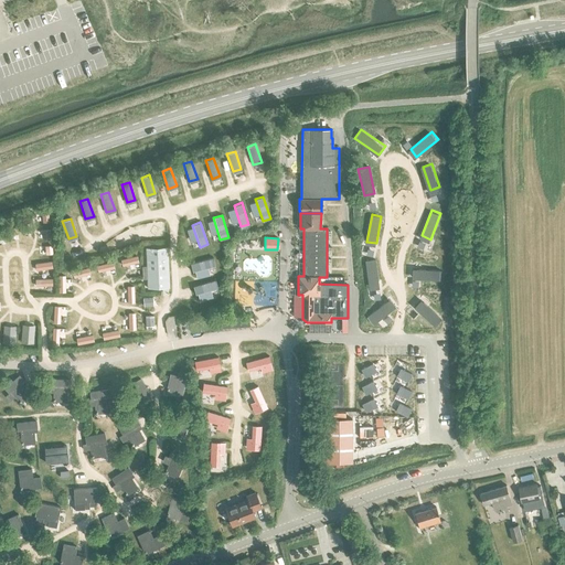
[(146,247),(147,288),(169,287),(167,247),(146,247)]
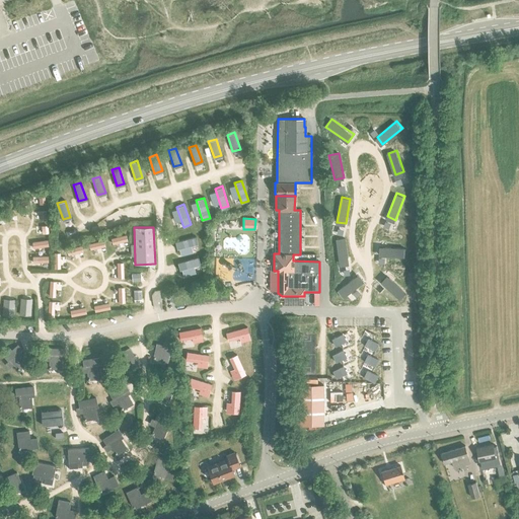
[(195,236),(174,241),(176,249),(197,243),(195,236)]
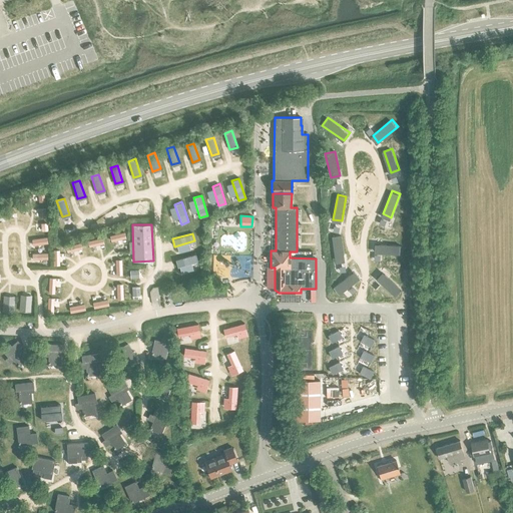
[(345,259),(342,234),(334,234),(337,260),(345,259)]
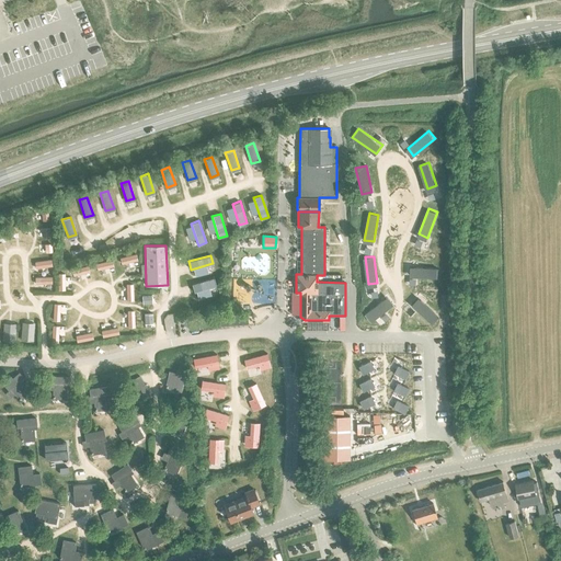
[(412,265),(411,274),(439,275),(439,265),(412,265)]
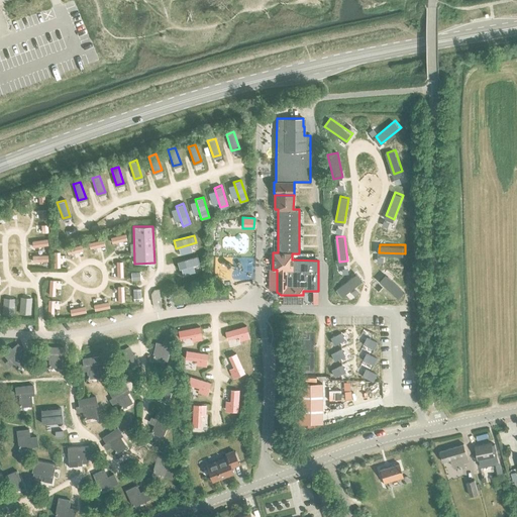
[(197,255),(177,262),(179,269),(199,264),(197,255)]
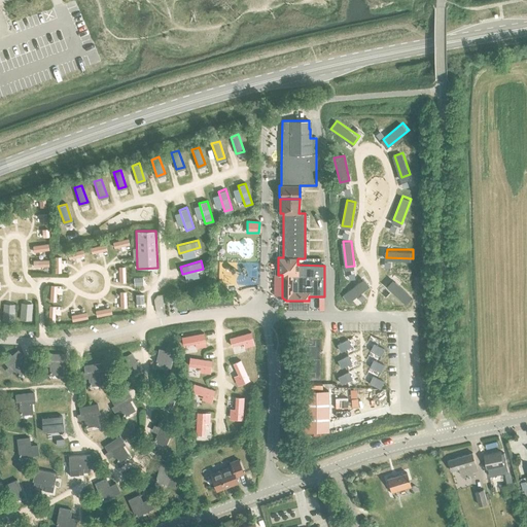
[(349,299),(370,283),(364,277),(344,291),(349,299)]
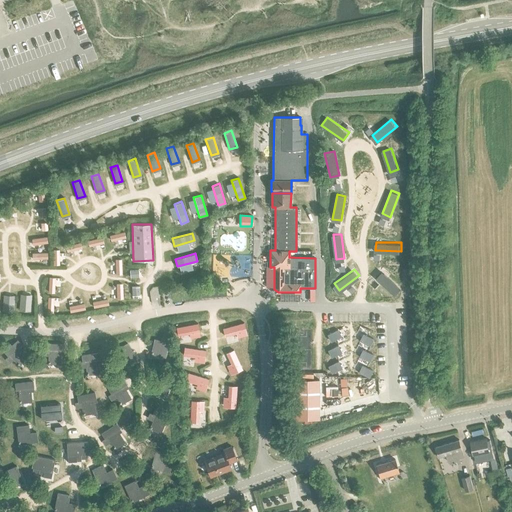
[(401,286),(382,270),(377,277),(395,293),(401,286)]
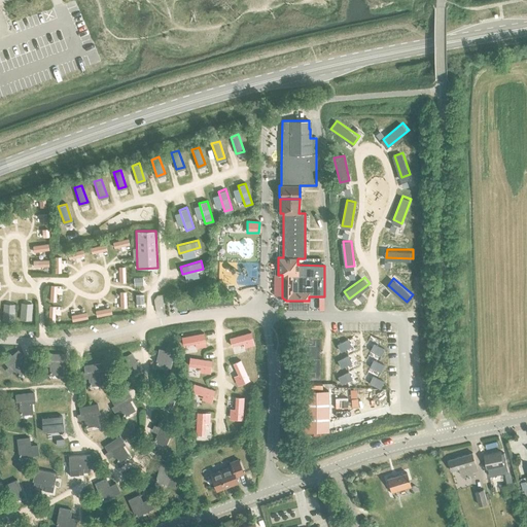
[(250,331),(229,338),(231,346),(253,340),(250,331)]
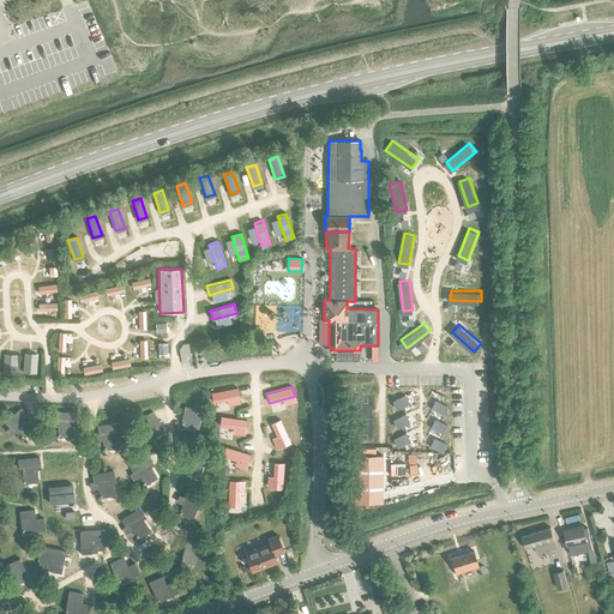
[(236,389),(212,393),(214,402),(238,398),(236,389)]
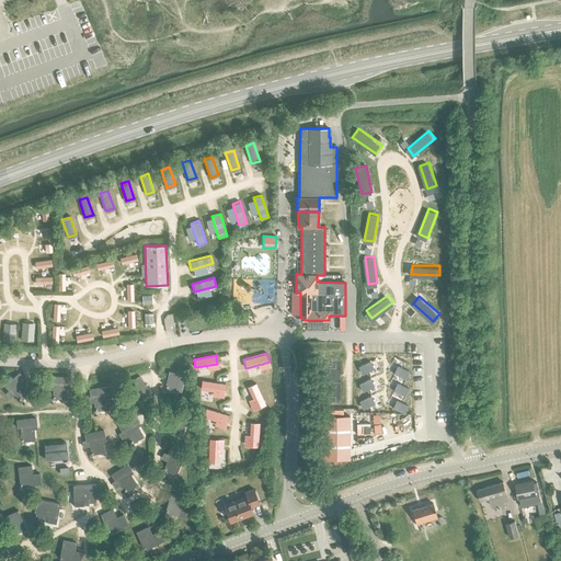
[(369,362),(358,366),(362,374),(374,368),(369,362)]
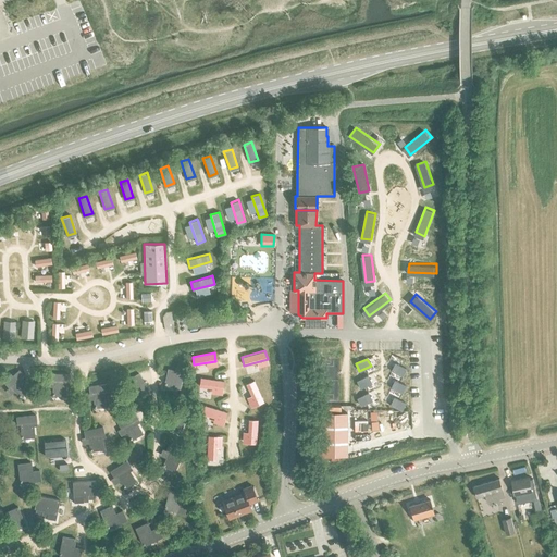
[(395,363),(392,370),(403,375),(406,369),(395,363)]
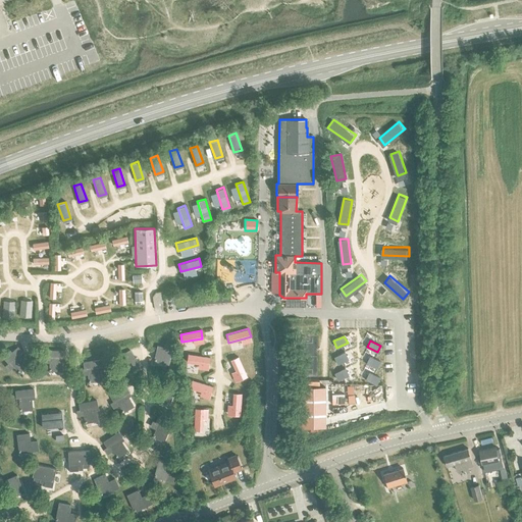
[(154,359),(168,363),(172,346),(165,344),(164,348),(157,346),(154,359)]
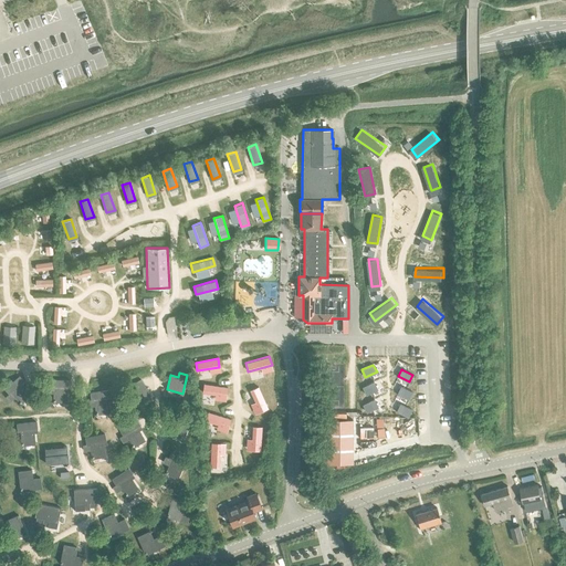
[(19,376),(4,389),(9,394),(6,396),(10,400),(14,397),(20,402),(30,394),(21,384),(24,381),(19,376)]
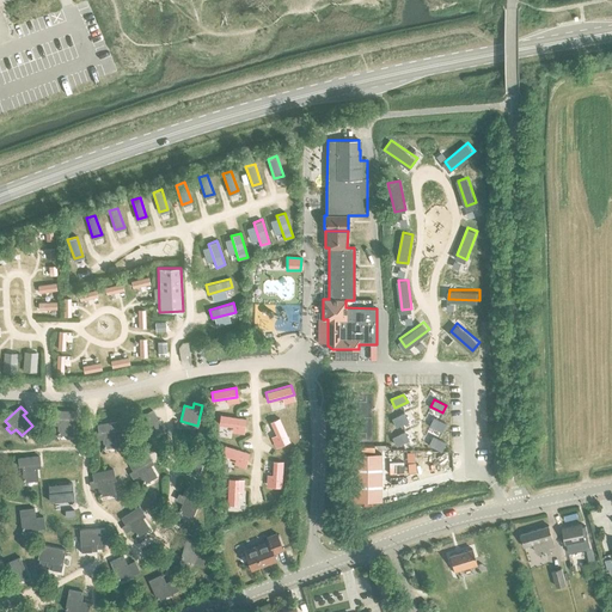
[(140,423),(148,436),(163,428),(152,410),(145,415),(147,418),(140,423)]
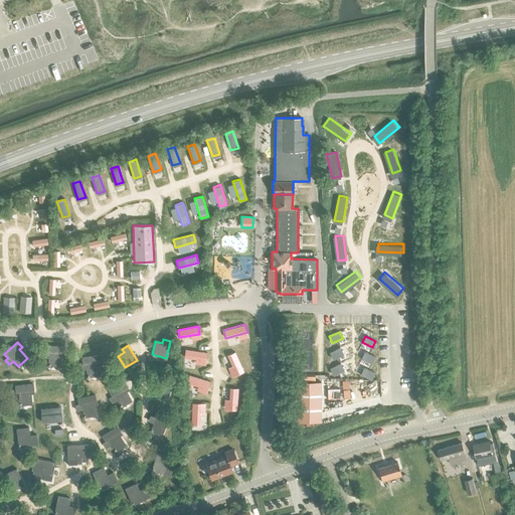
[(42,351),(42,357),(48,358),(48,364),(60,365),(61,353),(63,353),(64,346),(46,346),(46,352),(42,351)]
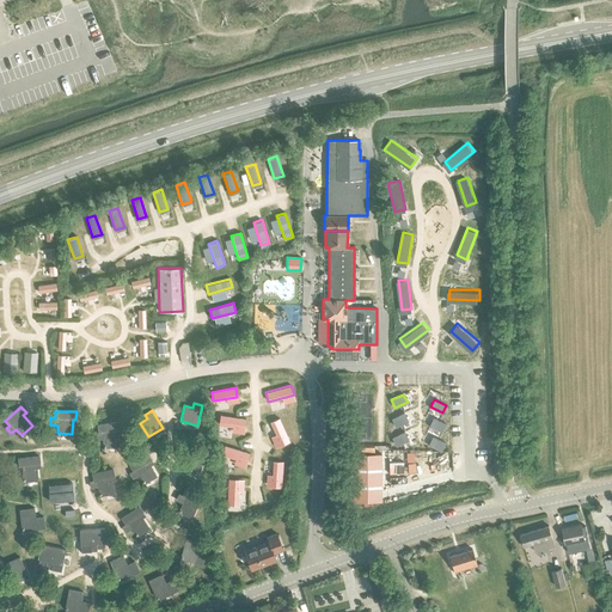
[(404,412),(391,418),(395,427),(408,421),(404,412)]
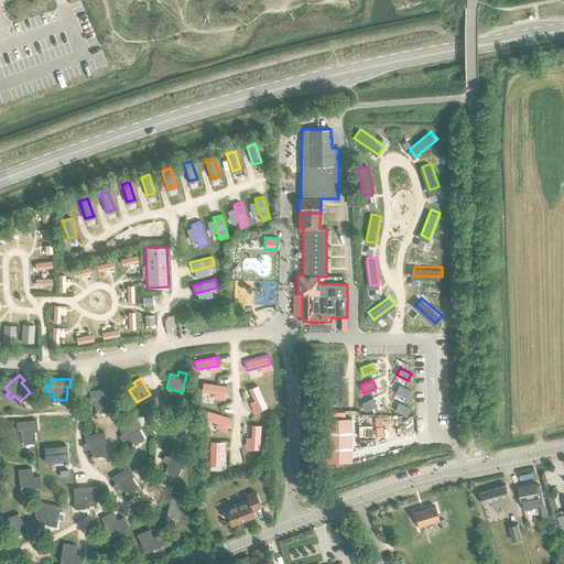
[(226,387),(203,382),(202,391),(225,394),(226,387)]
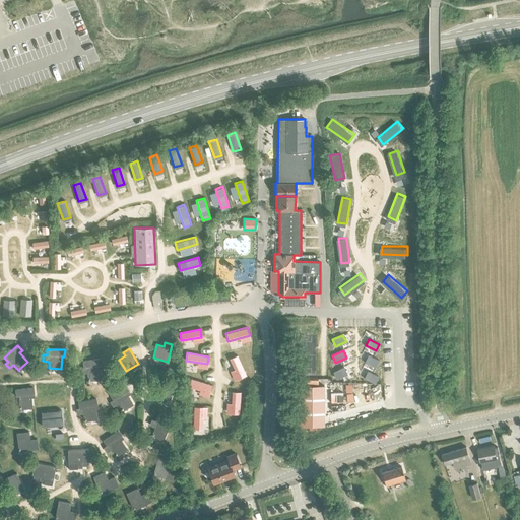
[(369,355),(366,362),(376,367),(379,361),(369,355)]
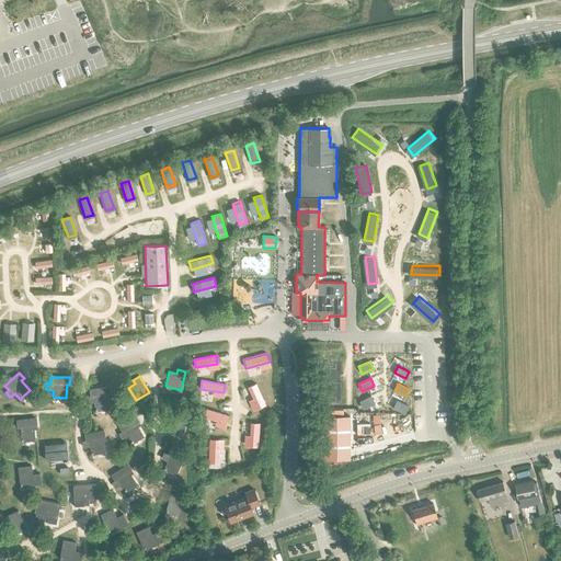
[(258,409),(266,404),(255,385),(248,389),(258,409)]
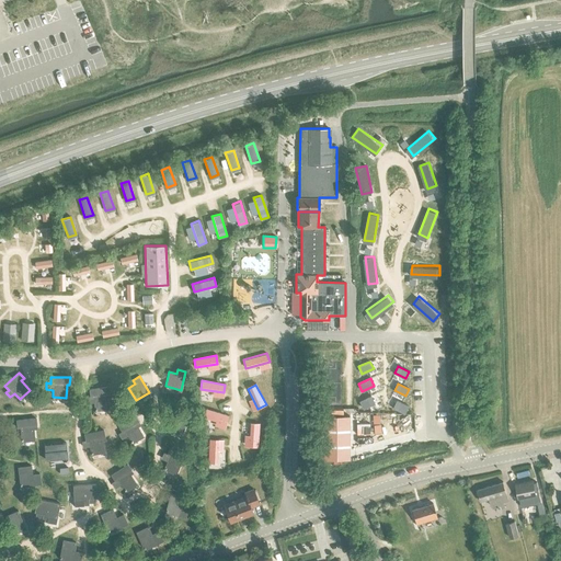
[(90,397),(87,397),(87,403),(94,402),(95,410),(107,408),(106,395),(110,395),(109,387),(89,389),(90,397)]
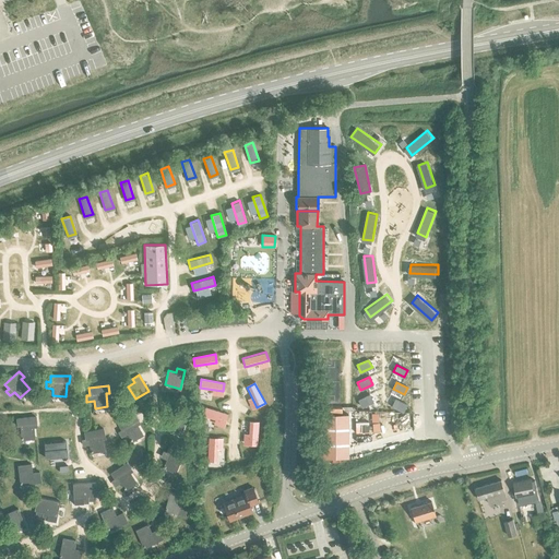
[(369,394),(358,400),(361,407),(372,402),(369,394)]
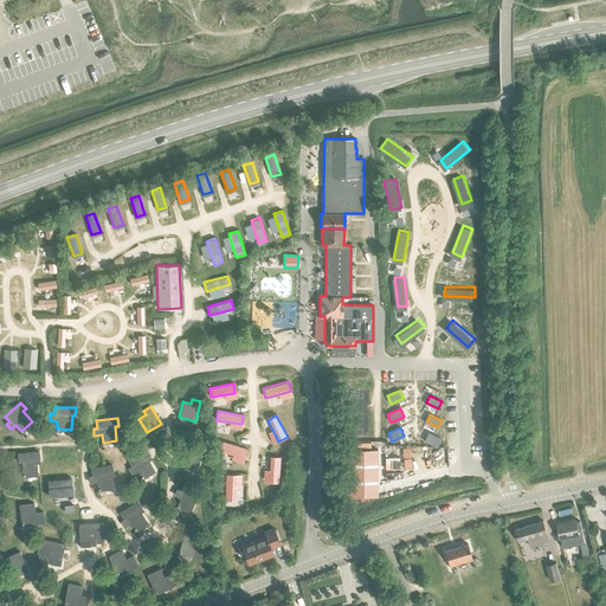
[(429,432),(425,440),(437,446),(440,438),(429,432)]
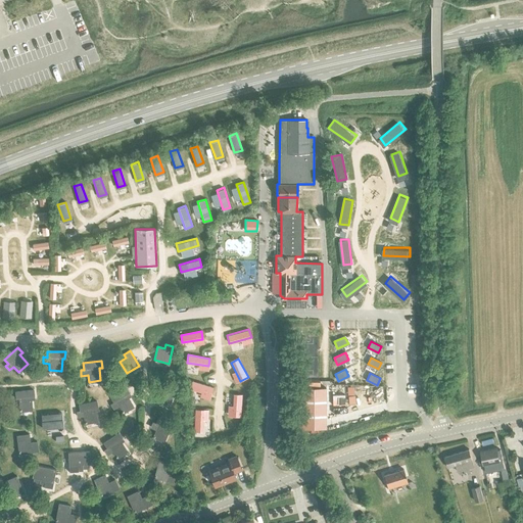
[(211,388),(191,382),(189,391),(209,397),(211,388)]
